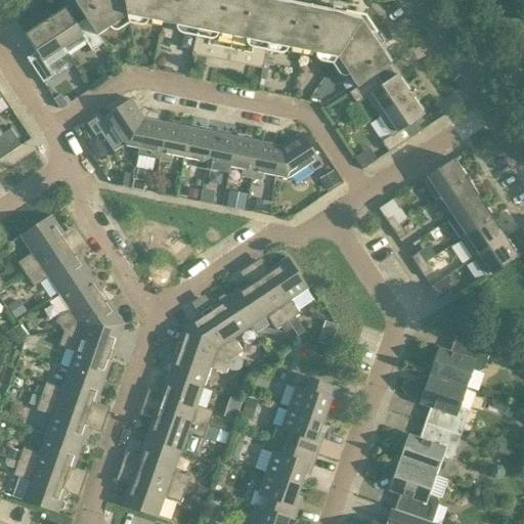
[(76,0),(75,2),(86,18),(96,36),(97,36),(127,15),(197,30),(191,54),(206,57),(206,55),(211,57),(211,58),(243,64),(244,63),(249,64),(248,66),(262,69),(267,43),(337,57),(356,87),(357,88),(374,77),(391,66),(361,20),(275,3),(258,0),(76,0)]
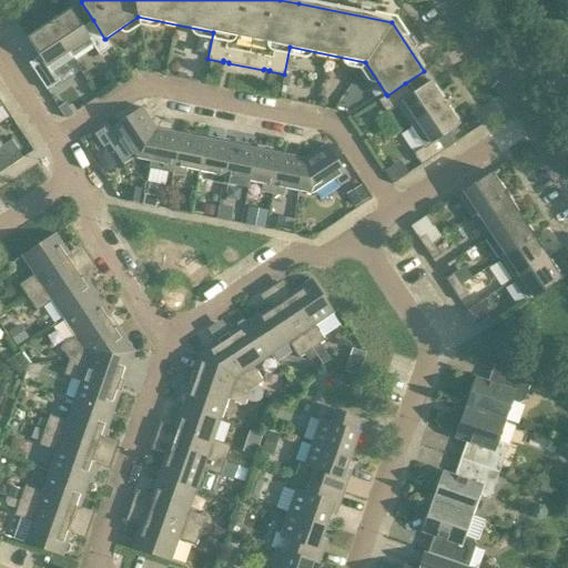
[(111,47),(105,39),(104,39),(93,20),(82,27),(70,9),(49,23),(72,59),(92,46),(99,56),(111,47)]
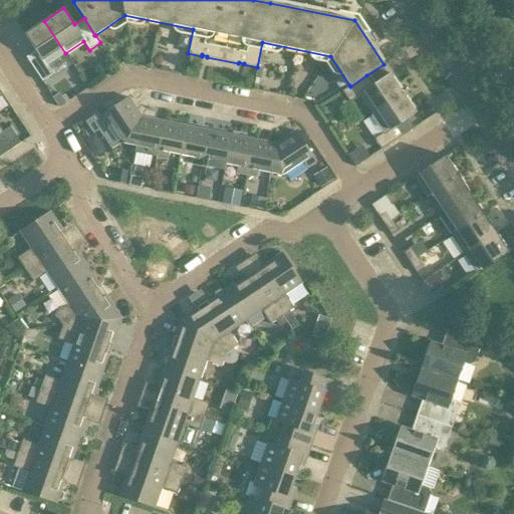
[(53,74),(47,65),(65,53),(44,21),(24,34),(35,50),(26,57),(42,81),(53,74)]
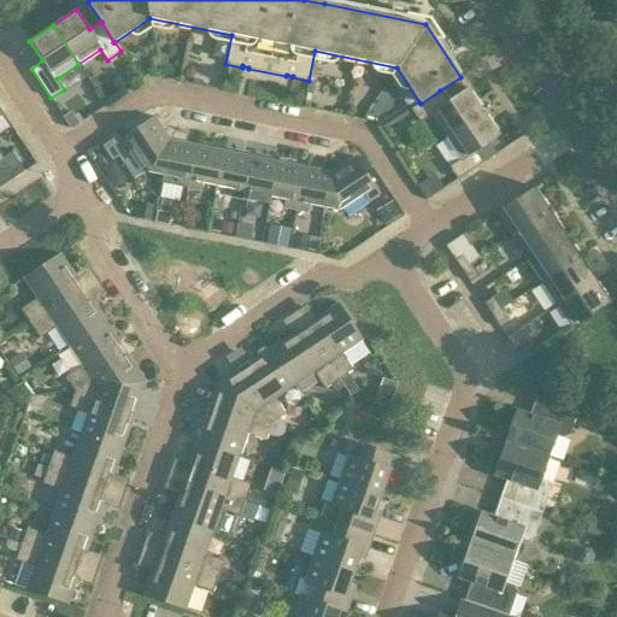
[(419,122),(430,115),(445,137),(483,112),(468,88),(447,101),(440,90),(421,104),(419,103),(411,109),(419,122)]
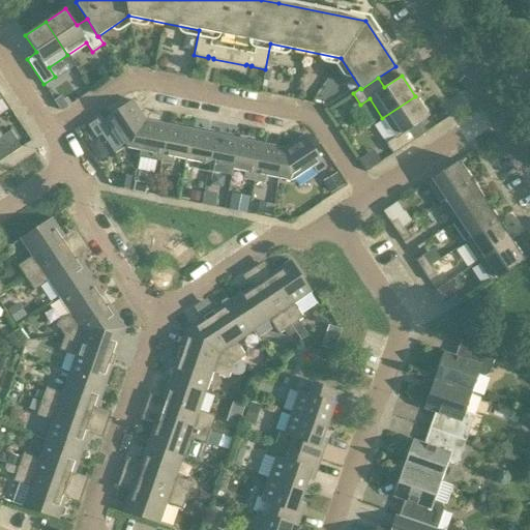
[(54,100),(61,111),(68,106),(62,95),(54,100)]
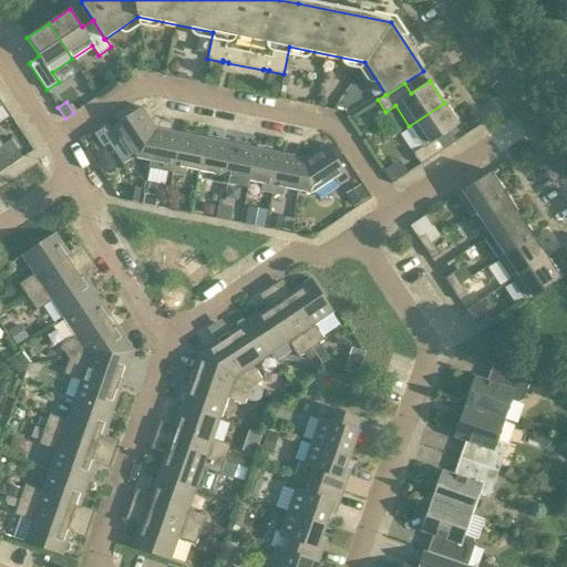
[(459,124),(444,103),(409,126),(422,146),(412,153),(420,165),(457,140),(451,130),(459,124)]
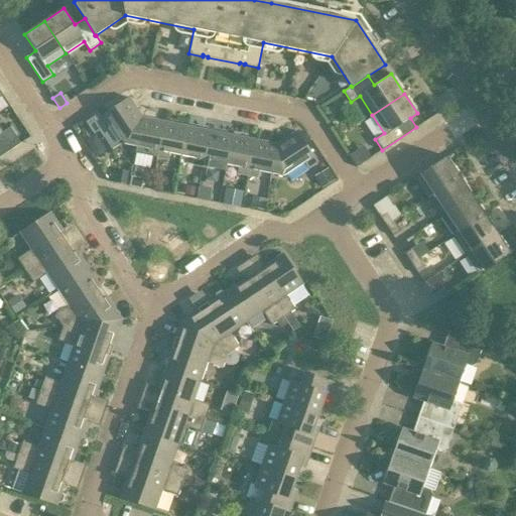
[(136,146),(142,117),(129,98),(101,116),(99,113),(86,122),(94,135),(99,131),(112,150),(123,142),(124,144),(136,146)]
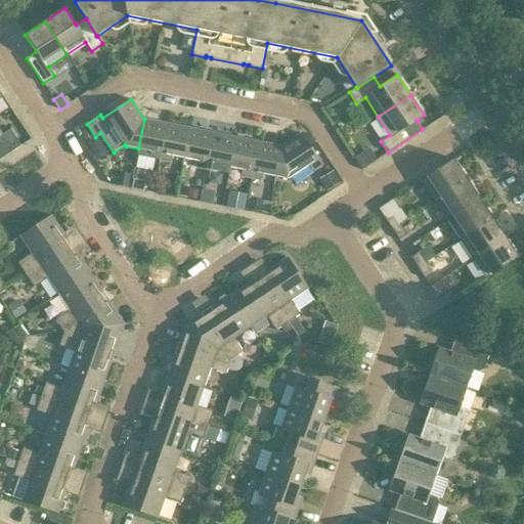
[(144,119),(138,148),(150,151),(149,158),(160,160),(166,128),(157,126),(158,122),(144,119)]
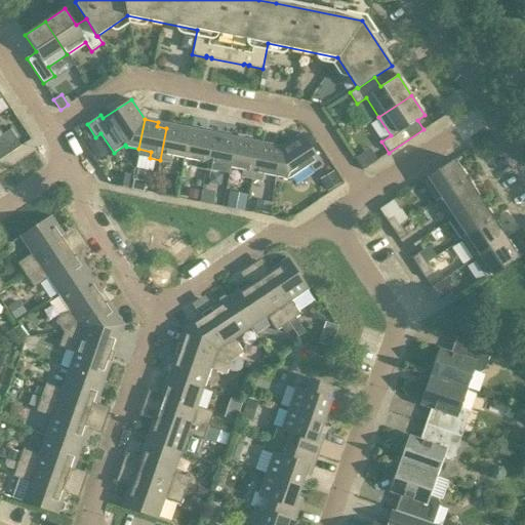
[(190,128),(167,124),(166,128),(160,160),(170,162),(171,156),(185,158),(190,128)]
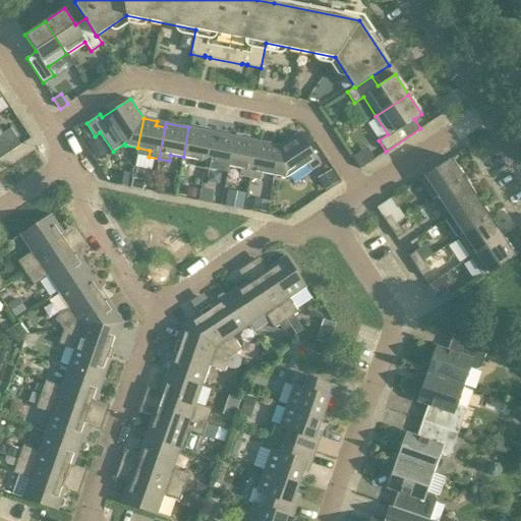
[(188,127),(183,157),(195,160),(193,166),(205,168),(211,135),(201,134),(203,130),(188,127)]
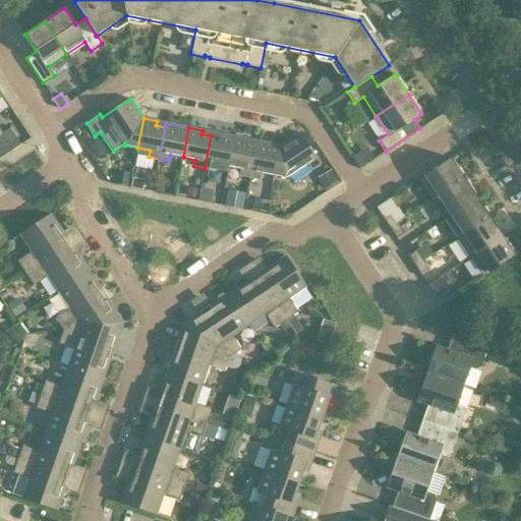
[(0,134),(0,135),(10,152),(20,145),(10,128),(0,134)]
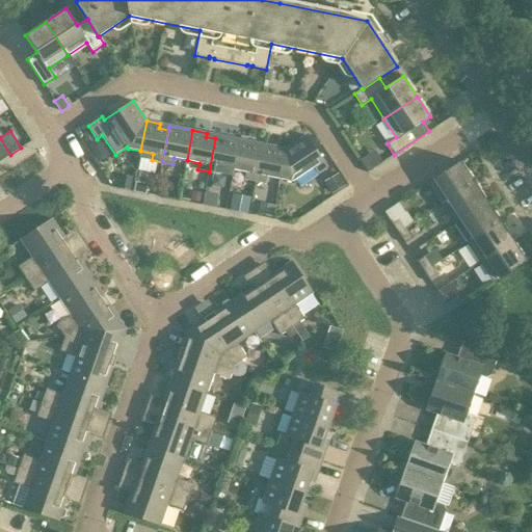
[(215,138),(209,171),(232,177),(233,169),(239,139),(225,137),(224,140),(215,138)]
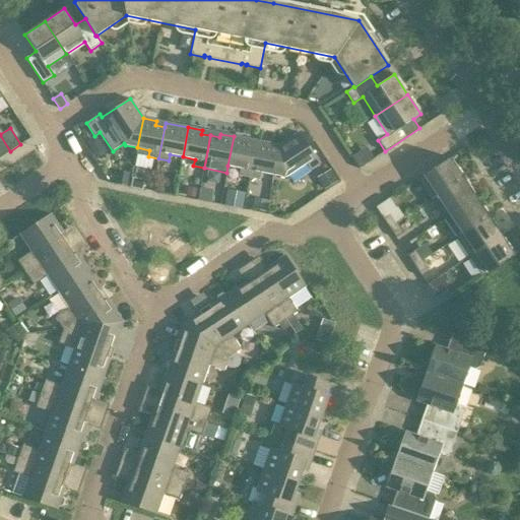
[(0,157),(10,151),(0,135),(0,157)]
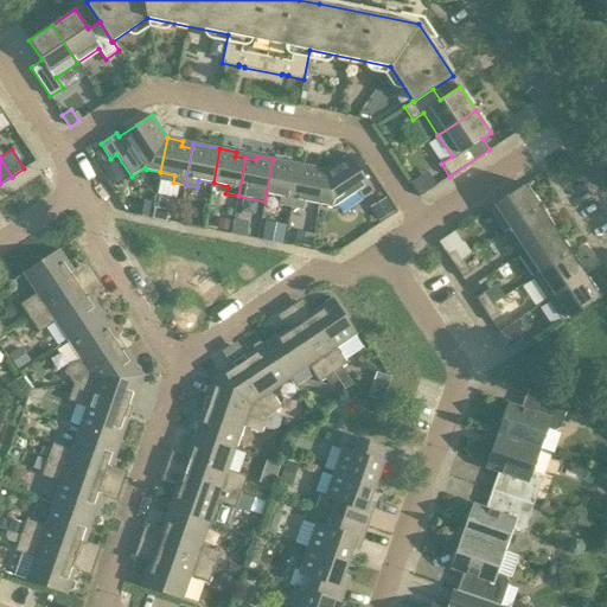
[(326,170),(319,204),(333,206),(357,191),(362,197),(372,190),(351,158),(342,165),(339,161),(326,170)]
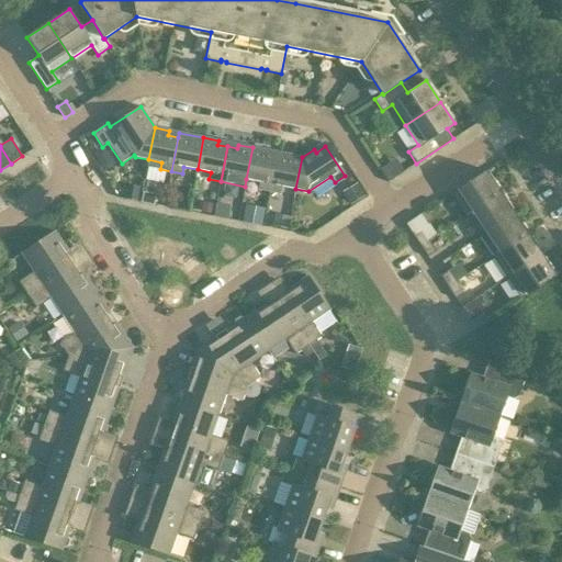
[(269,191),(277,156),(266,155),(267,150),(253,147),(246,179),(259,182),(258,189),(269,191)]
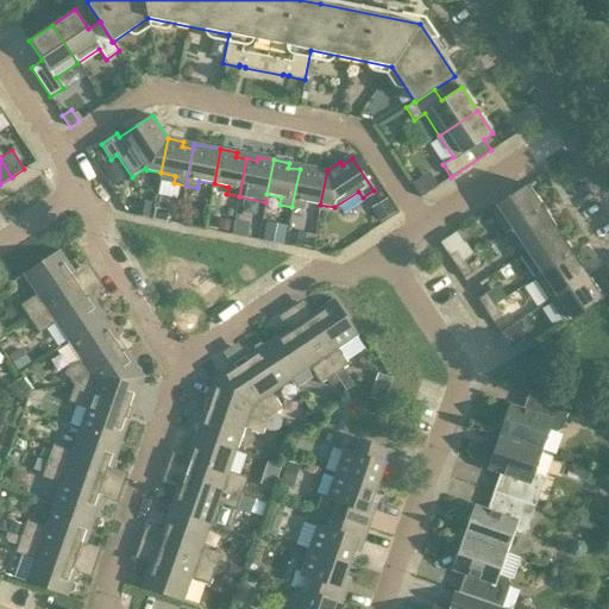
[(300,169),(292,207),(303,209),(305,202),(320,205),(327,170),(311,167),(309,171),(300,169)]
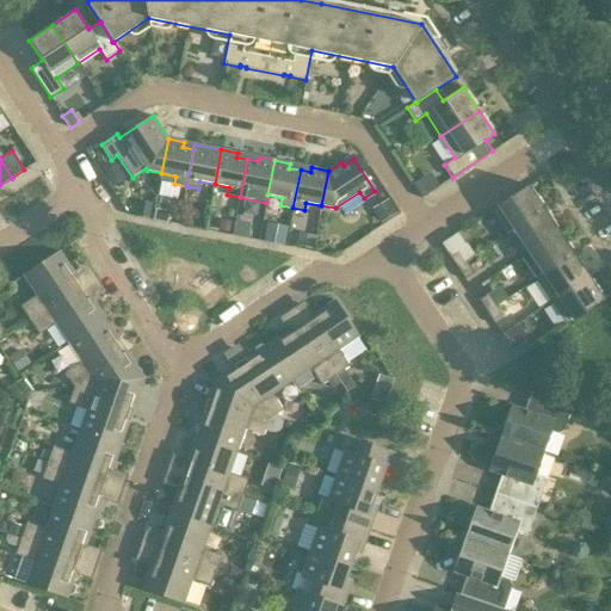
[(506,234),(544,209),(529,185),(491,210),(506,234)]
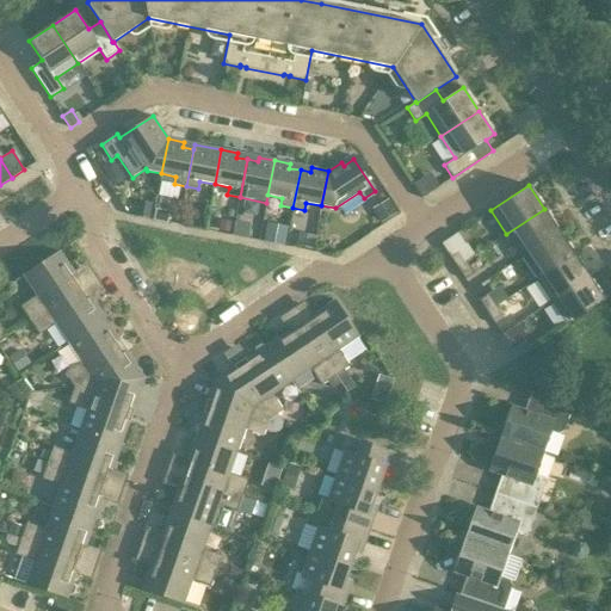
[(380,223),(396,213),(388,198),(371,209),(380,223)]
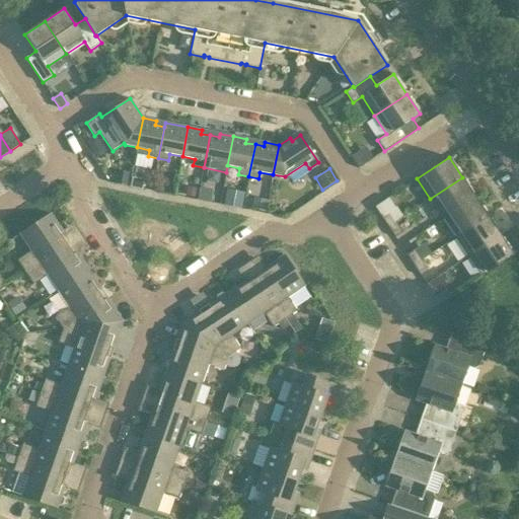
[(130,174),(117,171),(114,182),(128,186),(130,174)]
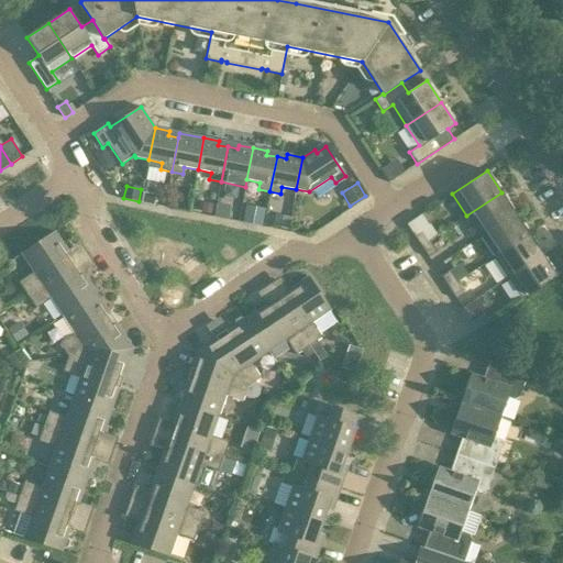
[(501,192),(466,216),(481,236),(515,213),(501,192)]
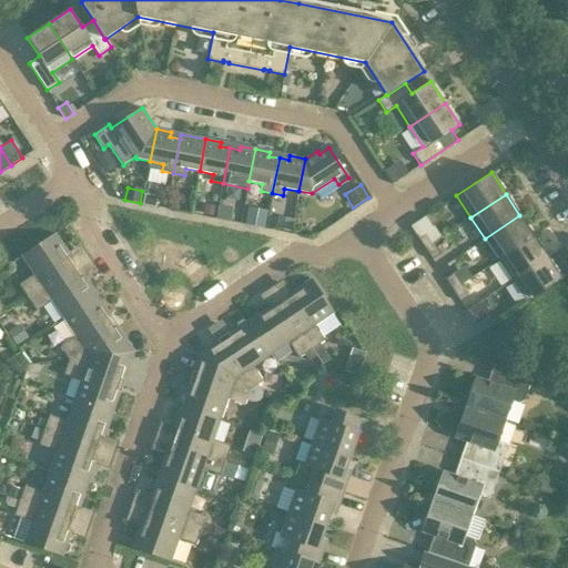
[(145,196),(144,204),(156,206),(158,199),(145,196)]
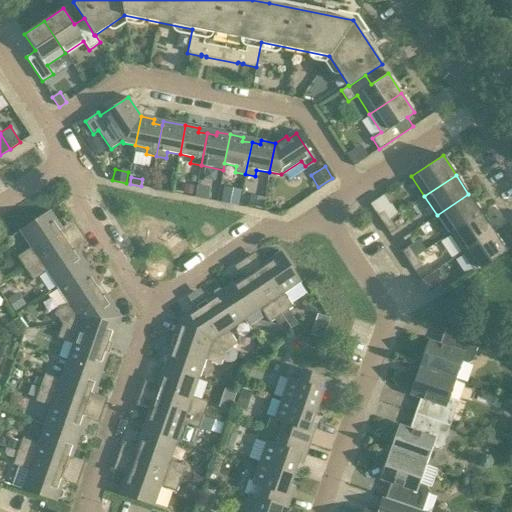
[(151,180),(149,188),(159,190),(160,182),(151,180)]
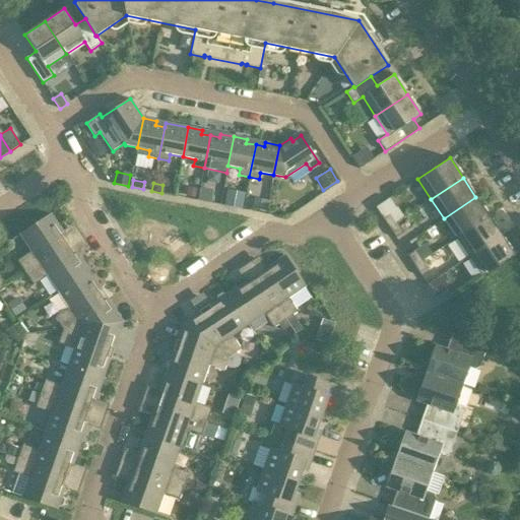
[(199,199),(210,201),(213,189),(202,187),(199,199)]
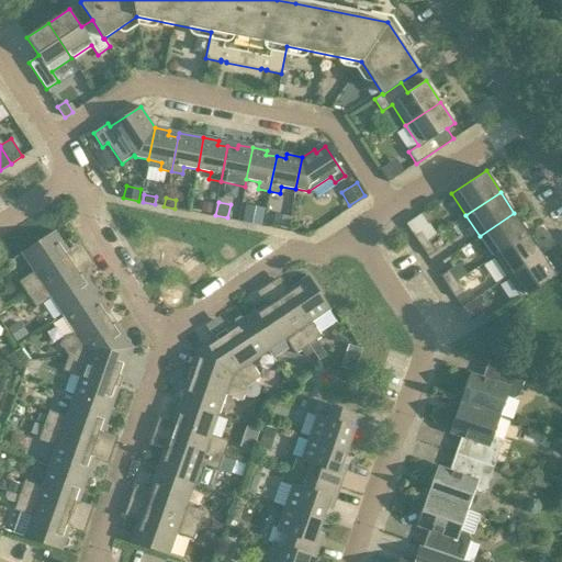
[(214,205),(203,203),(201,214),(212,216),(214,205)]
